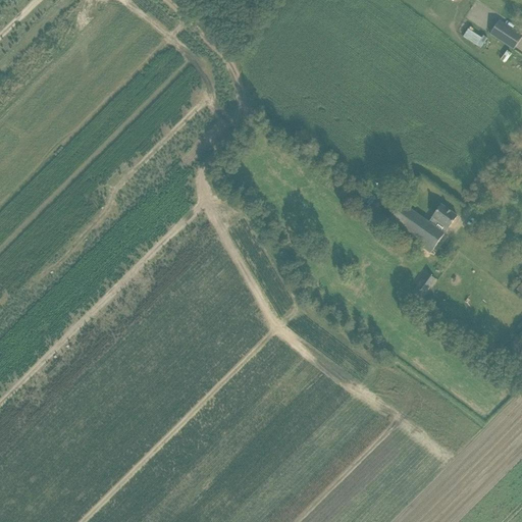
[(489,35),(514,50),(521,36),(499,20),(489,35)]
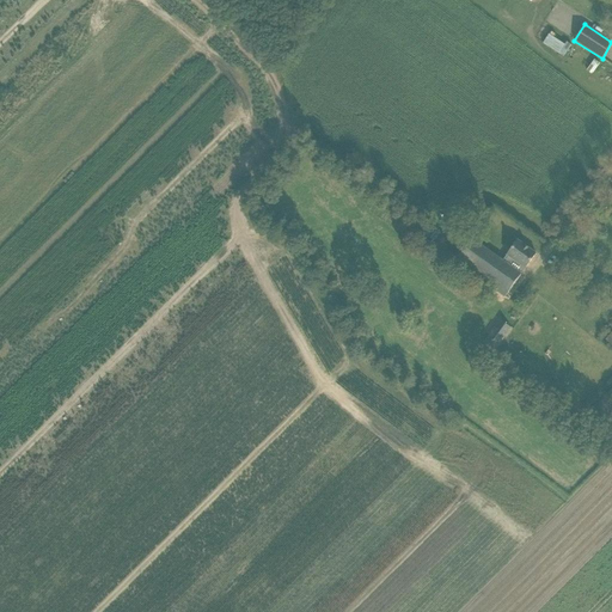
[(549,35),(543,43),(548,47),(554,38),(549,35)]
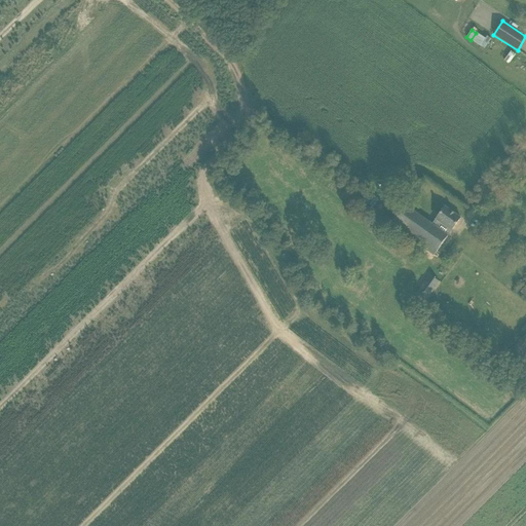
[(511,51),(503,61),(509,64),(515,54),(511,51)]
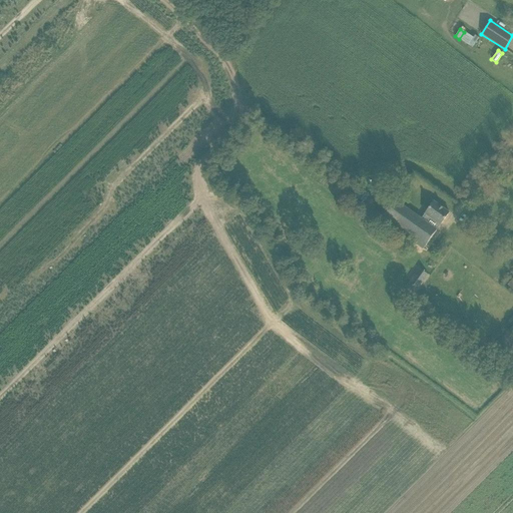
[(381,218),(423,249),(449,212),(433,201),(424,213),(426,214),(422,219),(394,199),(381,218)]
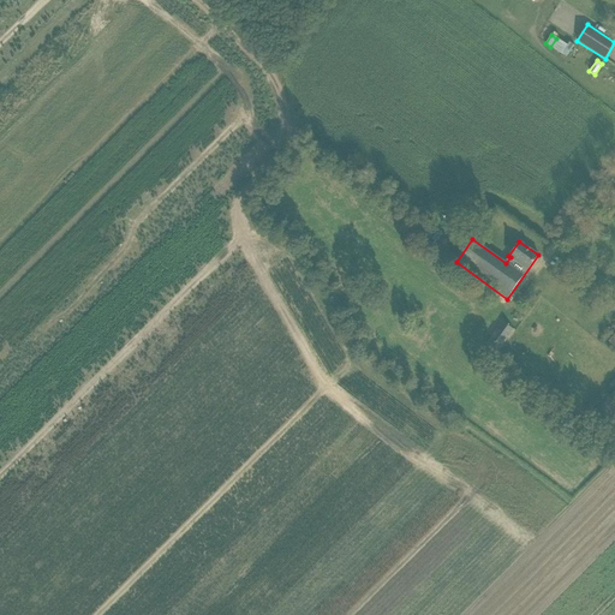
[(501,321),(483,346),(495,354),(513,330),(501,321)]
